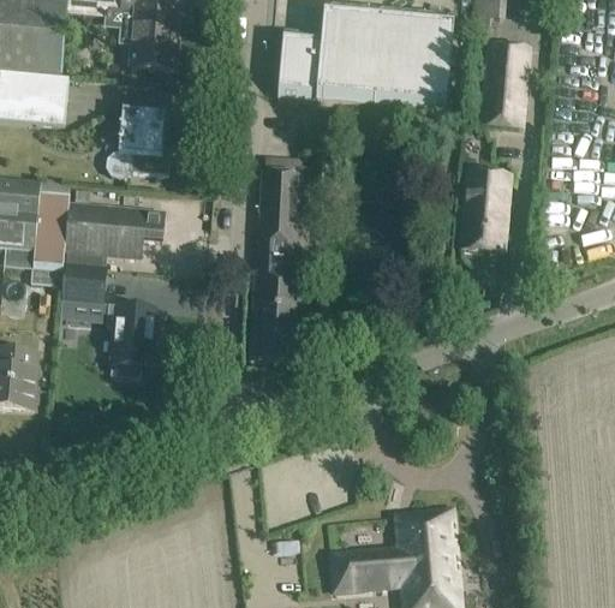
[(0,0),(0,70),(59,75),(63,31),(67,30),(73,29),(77,25),(81,22),(83,17),(84,12),(105,13),(107,15),(108,15),(109,13),(109,12),(109,10),(109,5),(121,6),(121,0),(0,0)]
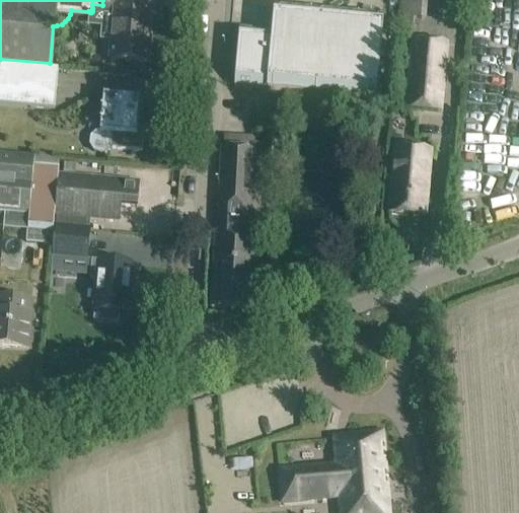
[(102,0),(102,5),(115,6),(112,35),(109,53),(123,55),(146,57),(152,0),(102,0)]
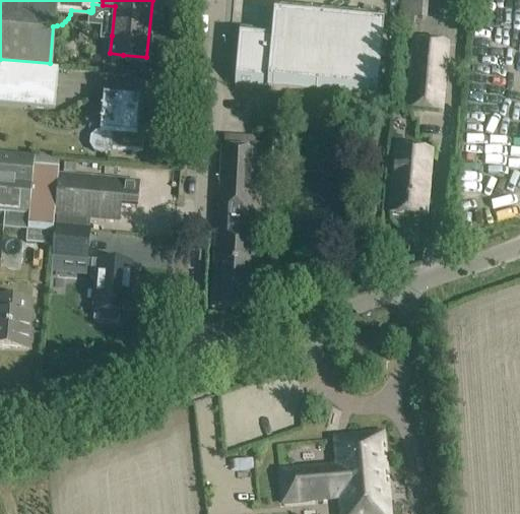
[(240,23),(235,81),(377,93),(384,13),(274,3),(272,26),(240,23)]
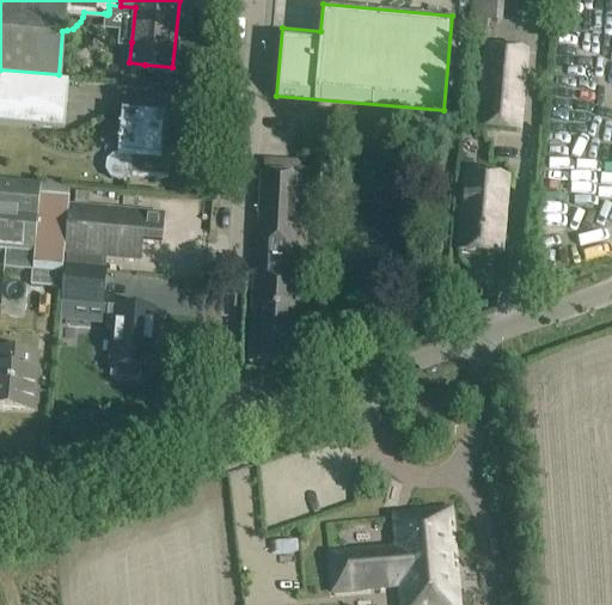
[(487,38),(479,120),(521,123),(528,42),(487,38)]
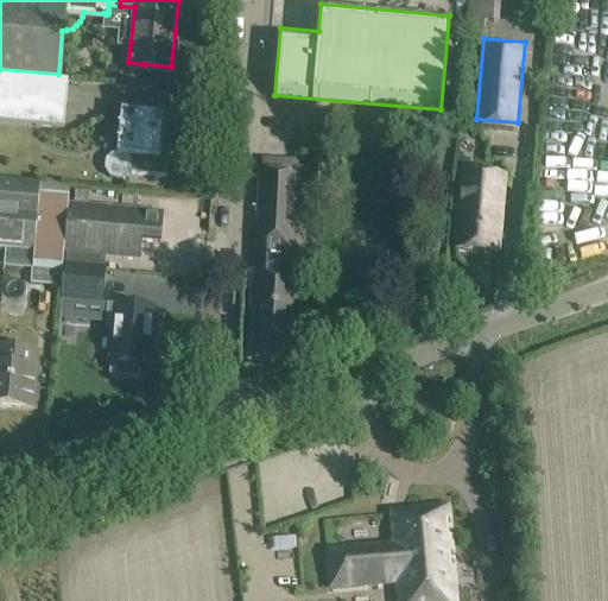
[(68,75),(58,74),(0,69),(0,116),(63,122),(68,75)]
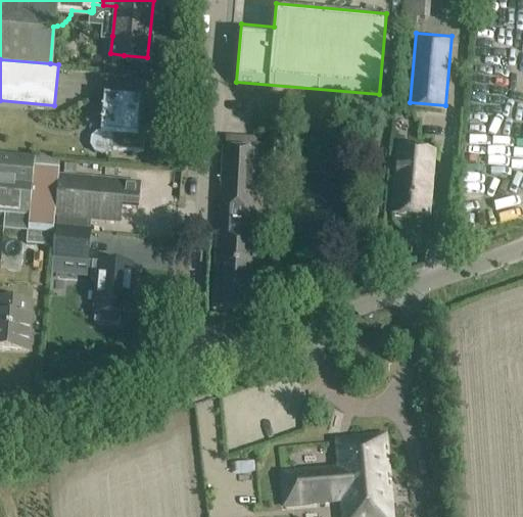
[(101,116),(100,126),(96,127),(90,133),(89,140),(93,147),(101,150),(108,147),(111,144),(143,147),(145,125),(138,125),(140,94),(104,91),(102,112),(100,112),(100,116),(101,116)]
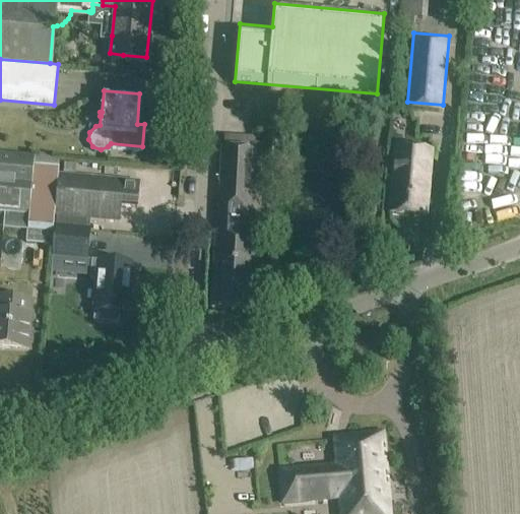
[(462,142),(508,143),(508,126),(463,124),(462,142)]
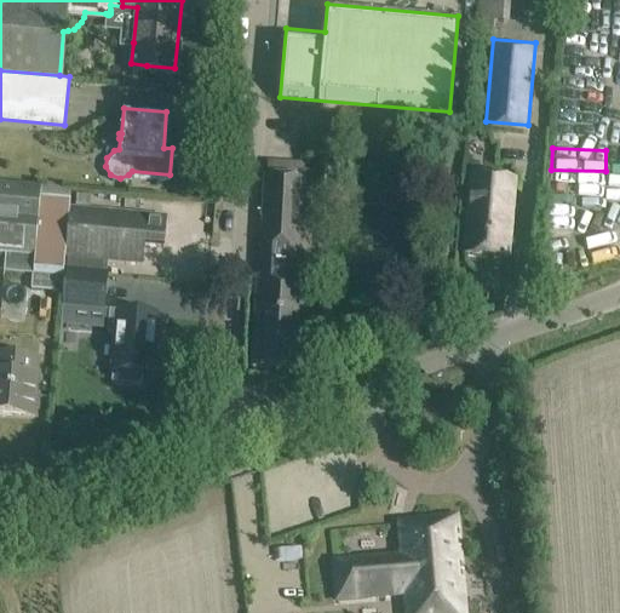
[(304,171),(304,156),(265,155),(259,273),(257,273),(252,361),(300,364),(302,339),(308,275),(300,275),(306,171),(304,171)]
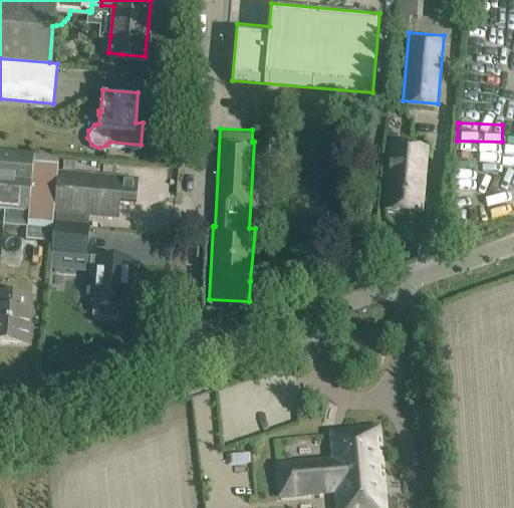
[(384,206),(388,206),(387,209),(388,212),(389,215),(393,218),(397,218),(399,217),(401,216),(403,214),(404,211),(404,208),(421,210),(427,143),(391,139),(384,206)]
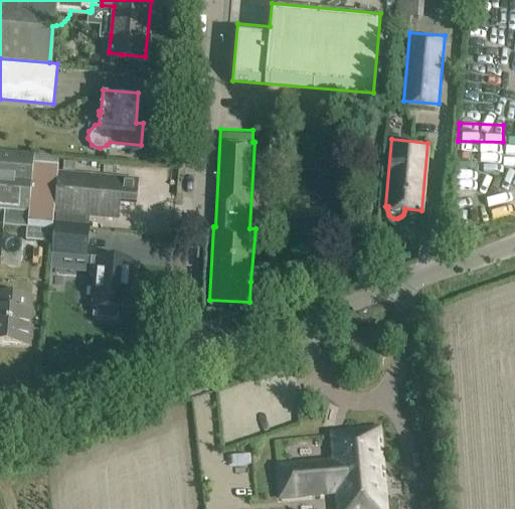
[(58,153),(32,151),(0,147),(0,205),(3,206),(2,220),(26,223),(25,235),(51,237),(53,209),(56,168),(58,153)]
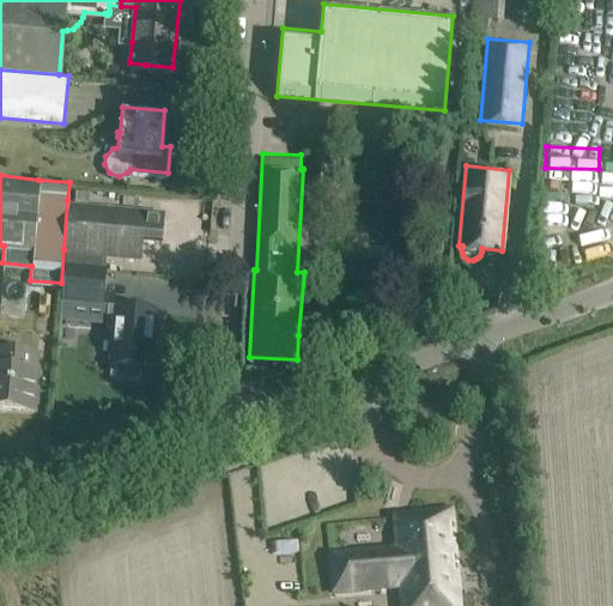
[(164,210),(67,200),(64,249),(105,253),(140,255),(143,237),(162,238),(164,210)]
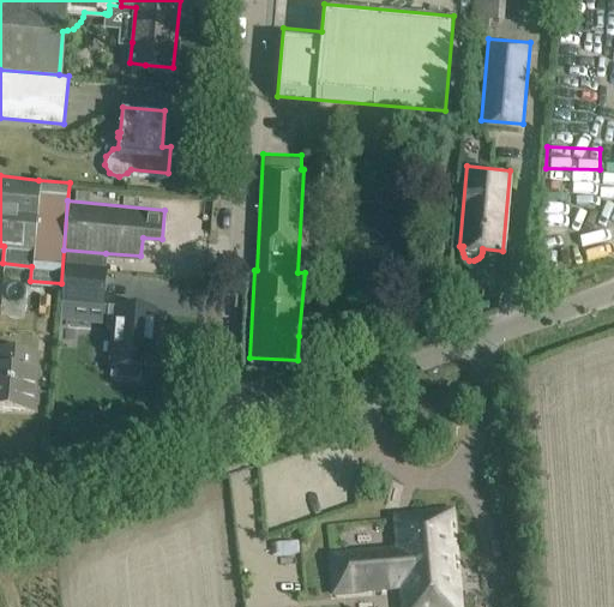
[(64,250),(61,283),(60,298),(62,298),(61,312),(96,316),(97,301),(102,302),(106,253),(64,250)]
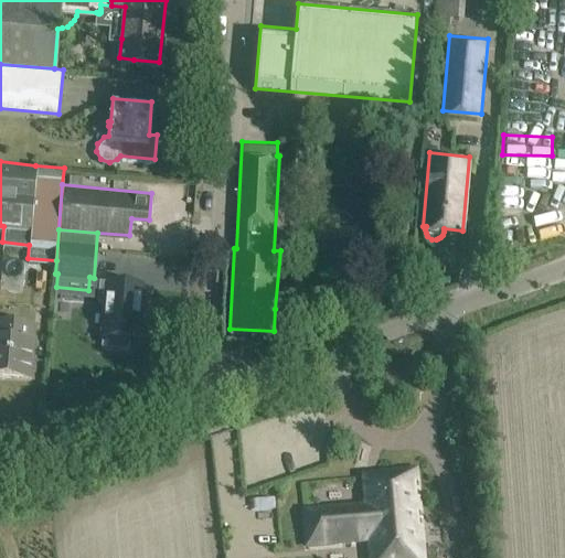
[(129,345),(130,330),(139,330),(144,281),(99,277),(97,298),(105,299),(103,332),(102,343),(129,345)]
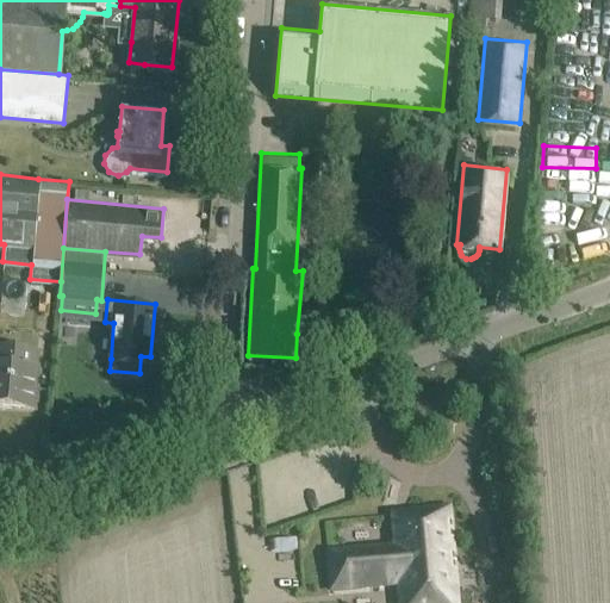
[(36,364),(37,346),(0,342),(0,399),(33,403),(36,365),(36,364)]
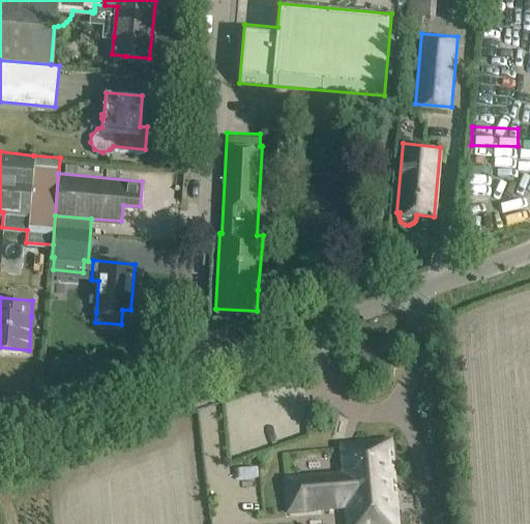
[(356,445),(343,447),(342,444),(341,444),(343,469),(285,474),(288,508),(346,503),(347,523),(396,523),(390,435),(357,438),(356,445)]
